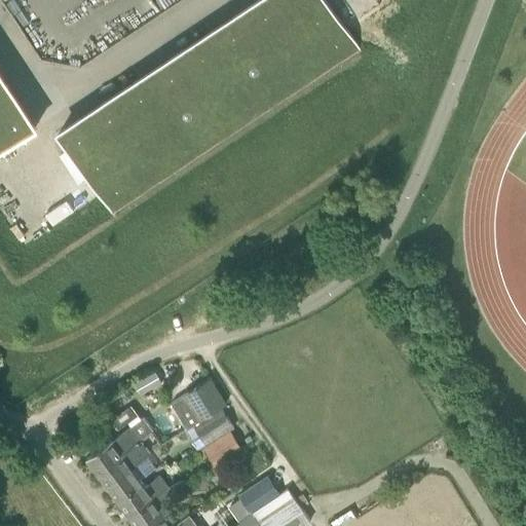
[(351,36),(328,0),(260,0),(59,134),(100,195),(112,214),(361,49),(351,36)]
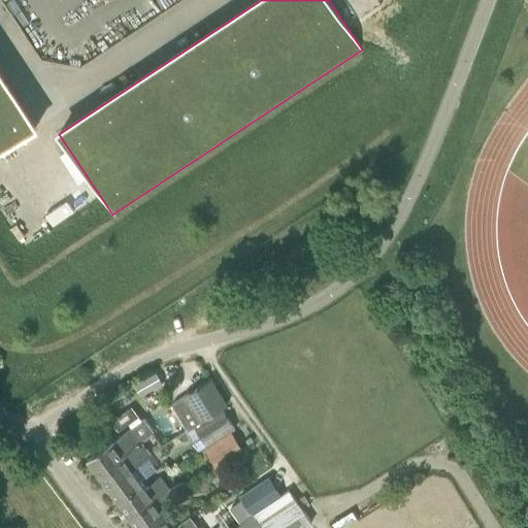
[(0,152),(35,129),(0,75),(0,152)]
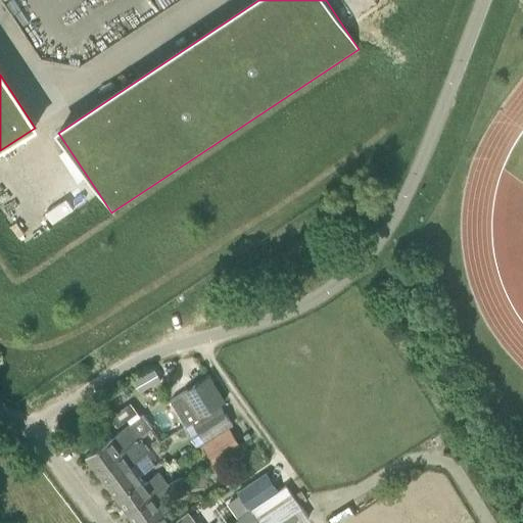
[(169,363),(156,370),(168,389),(180,381),(169,363)]
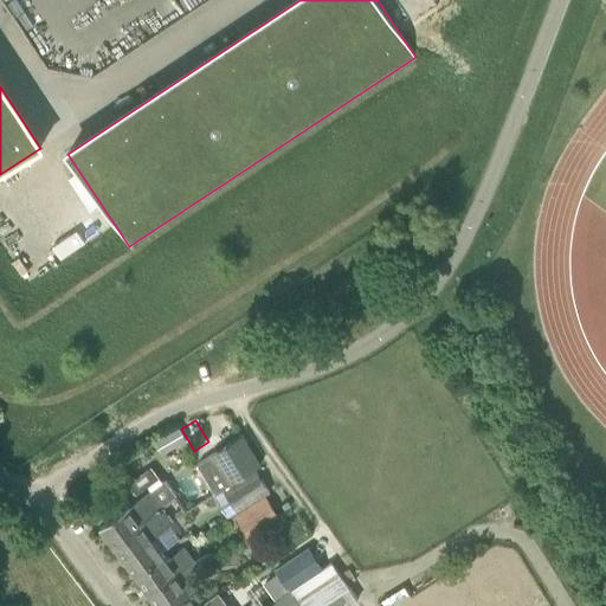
[(243,436),(242,437),(214,453),(200,463),(218,491),(260,465),(243,436)]
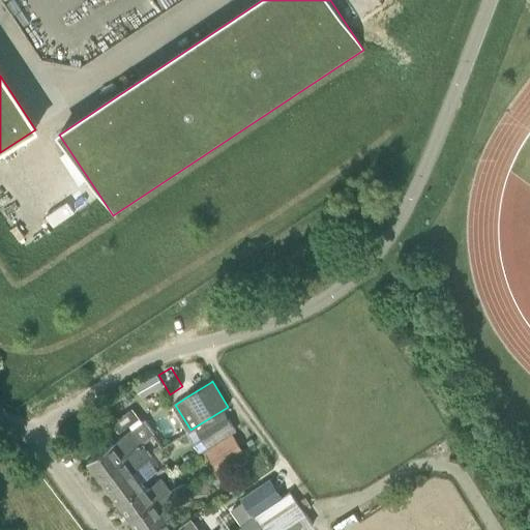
[(235,431),(224,411),(196,428),(208,447),(235,431)]
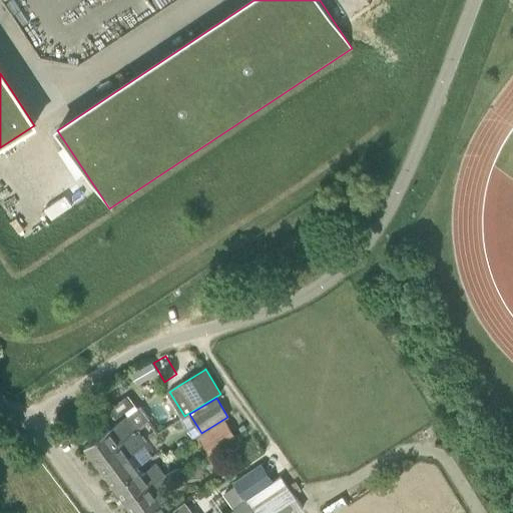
[(149,419),(141,407),(84,446),(104,473),(116,464),(108,453),(120,444),(118,442),(132,431),(136,429),(149,419)]
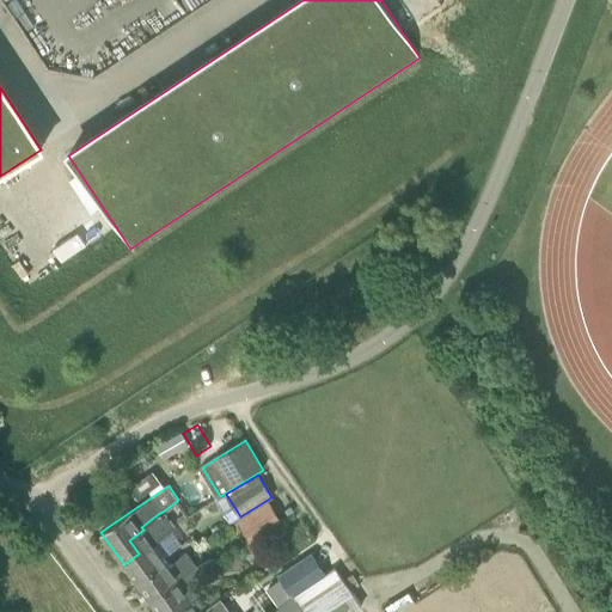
[(251,543),(281,524),(268,502),(238,521),(251,543)]
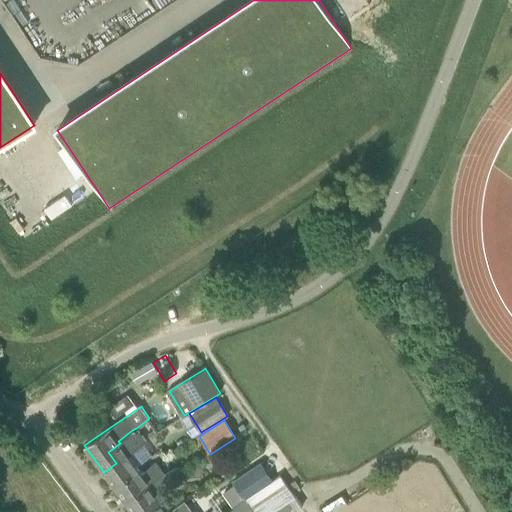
[(115,487),(140,469),(128,454),(146,441),(136,428),(132,430),(118,441),(120,443),(108,452),(116,463),(104,472),(115,487)]
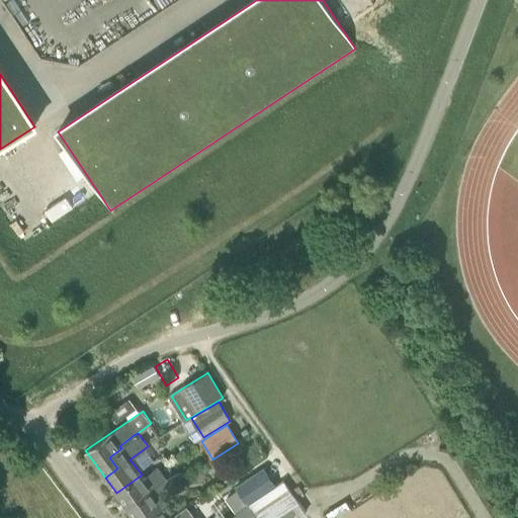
[(260,462),(249,445),(242,449),(254,466),(260,462)]
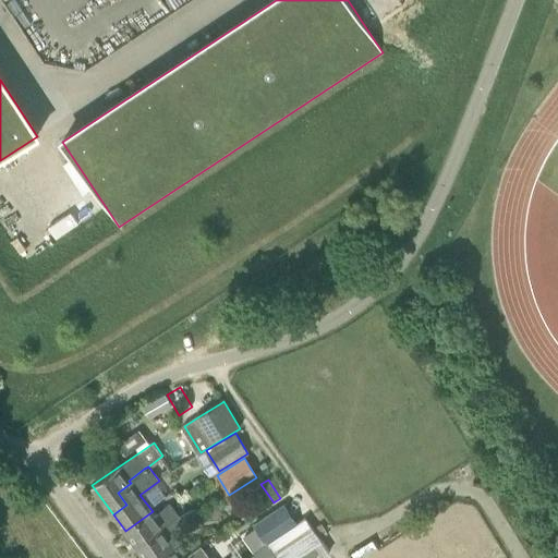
[(267,544),(300,522),(286,502),(253,524),(267,544)]
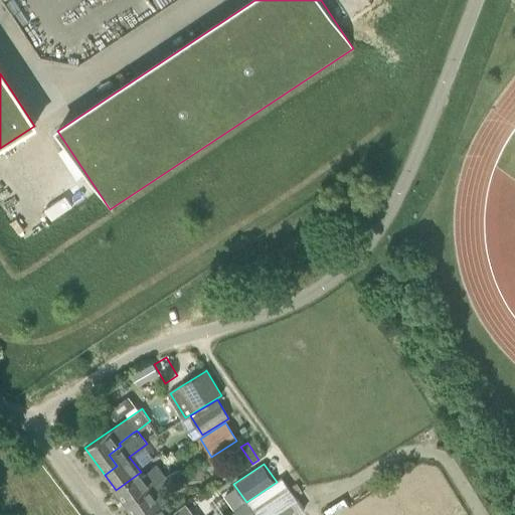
[(144,476),(141,472),(116,490),(134,514),(135,514),(146,507),(144,502),(140,497),(152,488),(151,487),(165,476),(157,466),(144,476)]
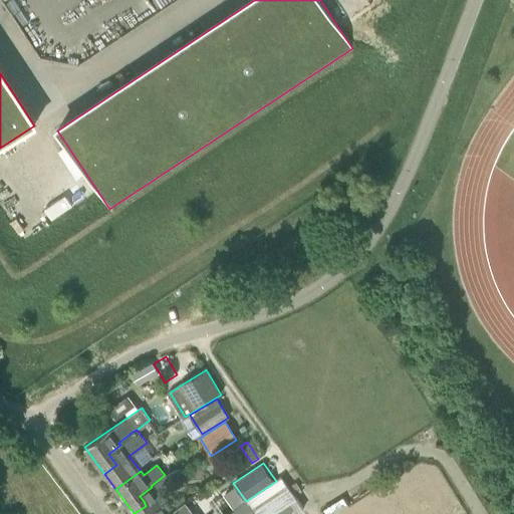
[(135,513),(167,513),(170,512),(159,497),(185,478),(177,467),(165,475),(151,486),(152,487),(140,496),(144,501),(146,506),(135,513)]
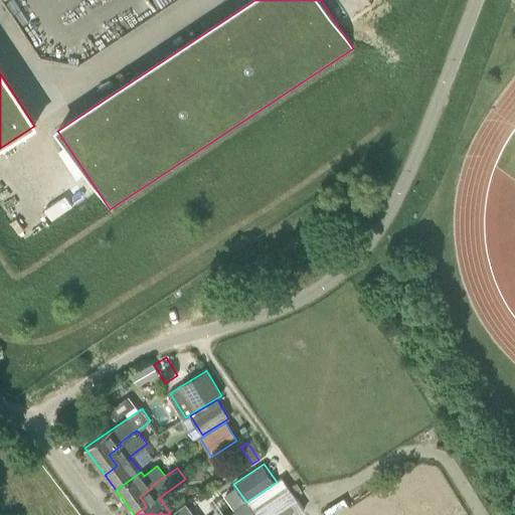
[(294,514),(305,508),(298,498),(283,479),(283,478),(277,482),(246,502),(228,514),(294,514)]
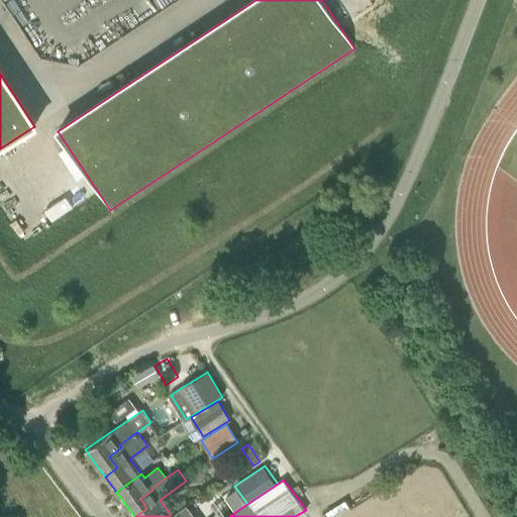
[(171,515),(168,516),(195,516),(187,505),(171,515)]
